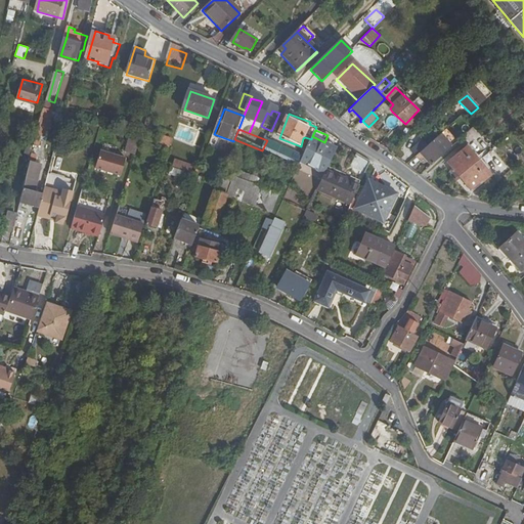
[(424,148),(416,157),(421,161),(426,156),(433,164),(452,147),(440,134),(424,148)]
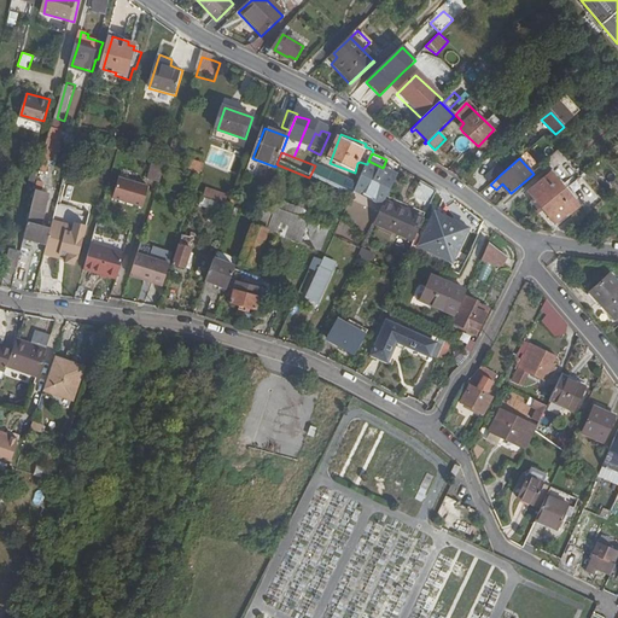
[(168,164),(153,161),(149,180),(161,185),(167,167),(168,164)]
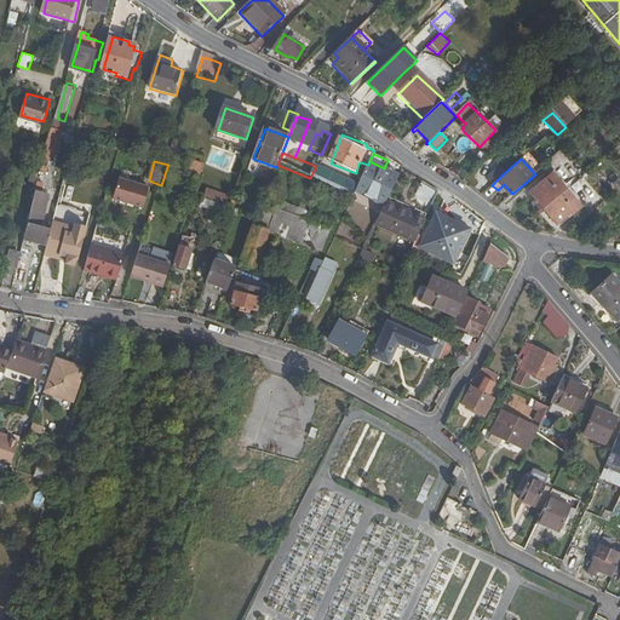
[(386,204),(397,181),(382,173),(384,168),(369,161),(368,165),(360,185),(357,190),(386,204)]
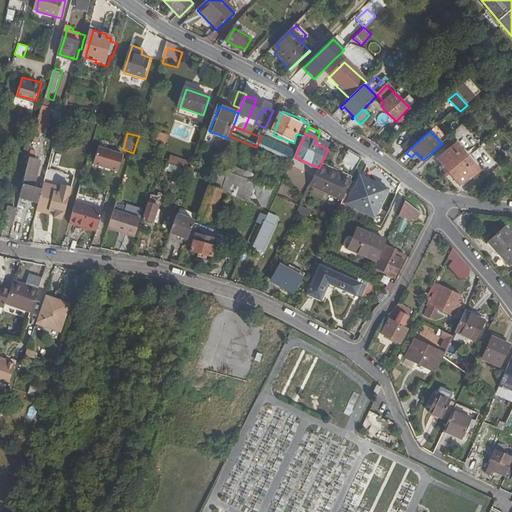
[(160,135),(157,143),(167,146),(170,138),(160,135)]
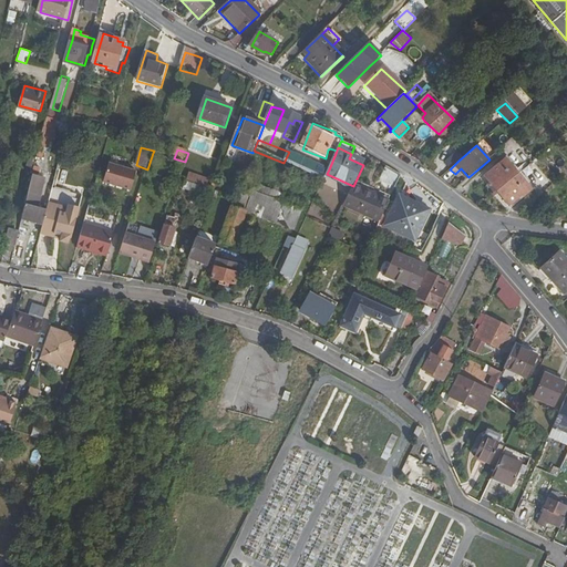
[(284,163),(325,178),(326,177),(327,174),(329,169),(288,154),(284,163)]
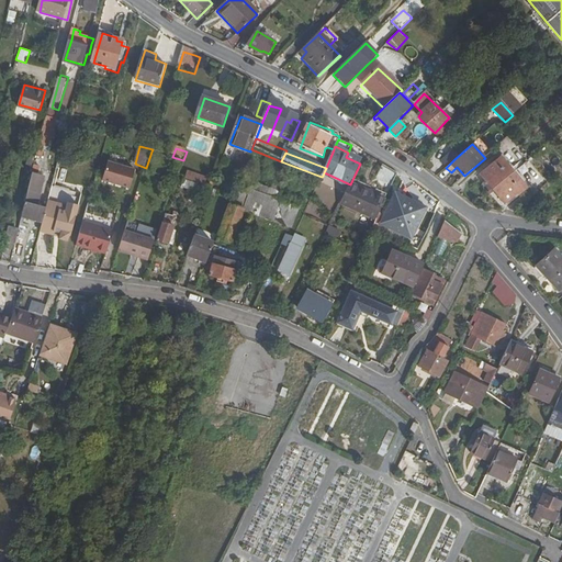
[(360,164),(362,159),(348,153),(346,157),(360,164)]
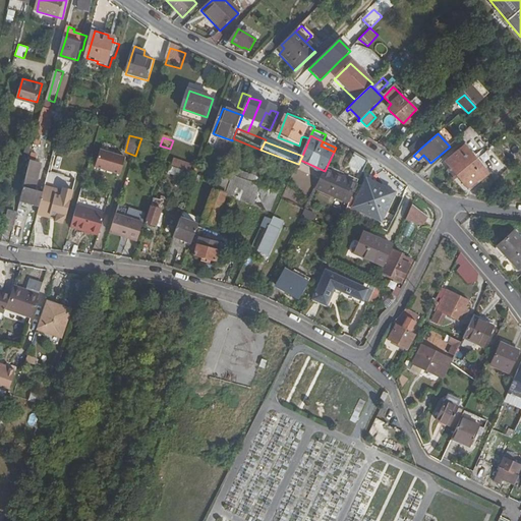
[(408,150),(413,156),(421,148),(416,142),(408,150)]
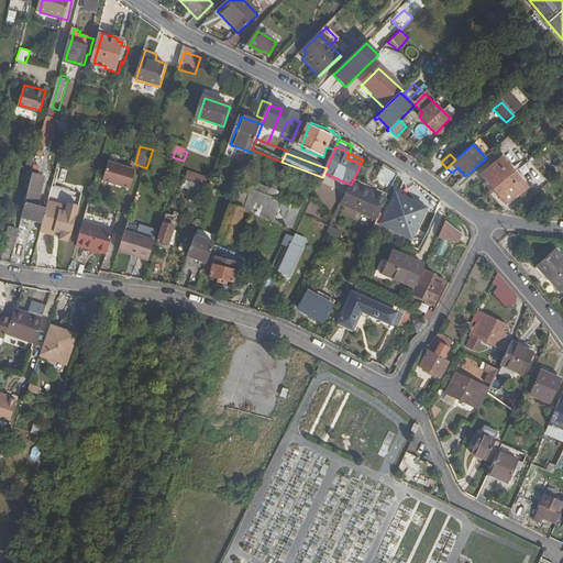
[(483,176),(495,190),(516,173),(504,158),(483,176)]
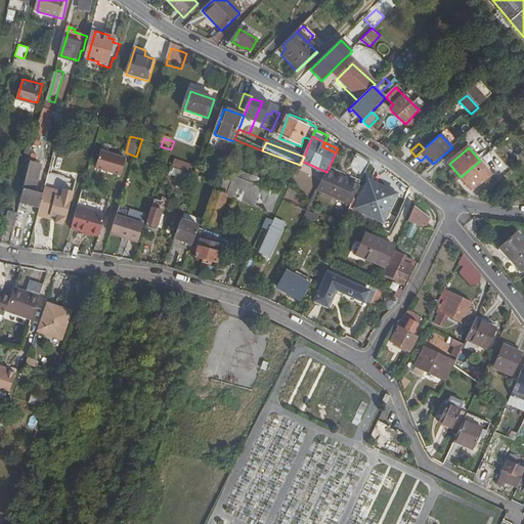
[(127,158),(102,150),(97,169),(122,176),(127,158)]
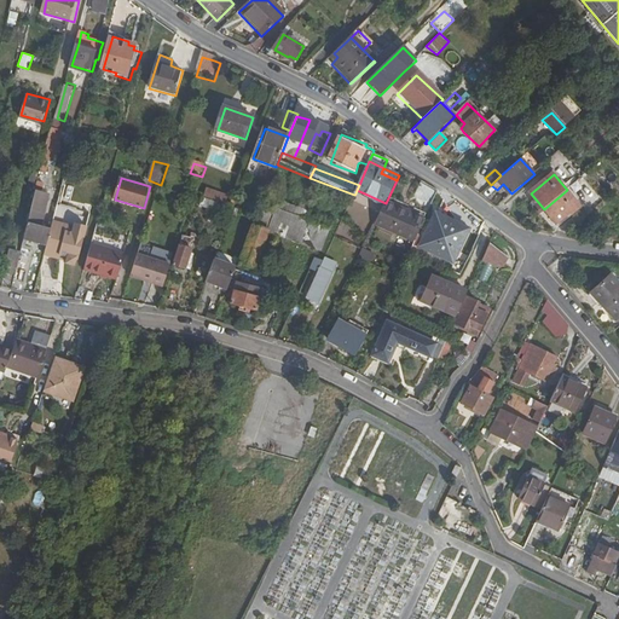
[(428,210),(438,191),(420,183),(410,203),(428,210)]
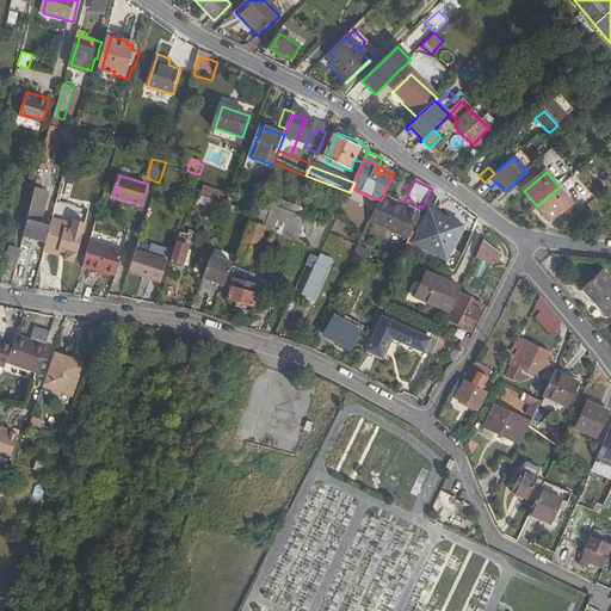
[(51,191),(38,187),(28,235),(48,241),(53,226),(43,223),(51,191)]
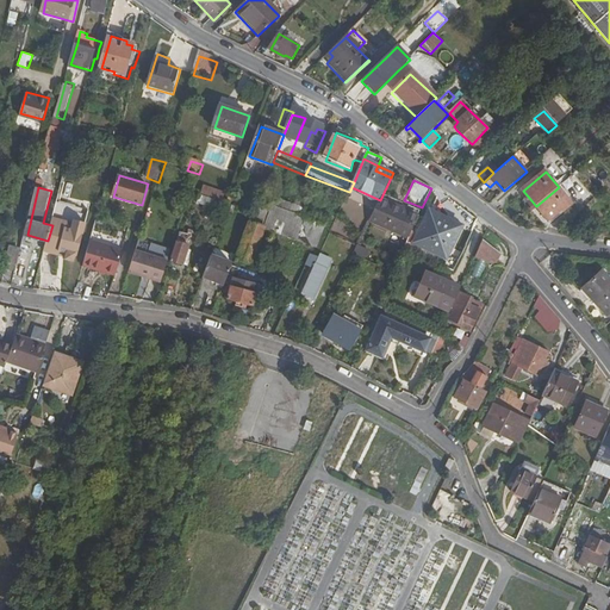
[(205,187),(203,193),(215,198),(221,199),(223,193),(205,187)]
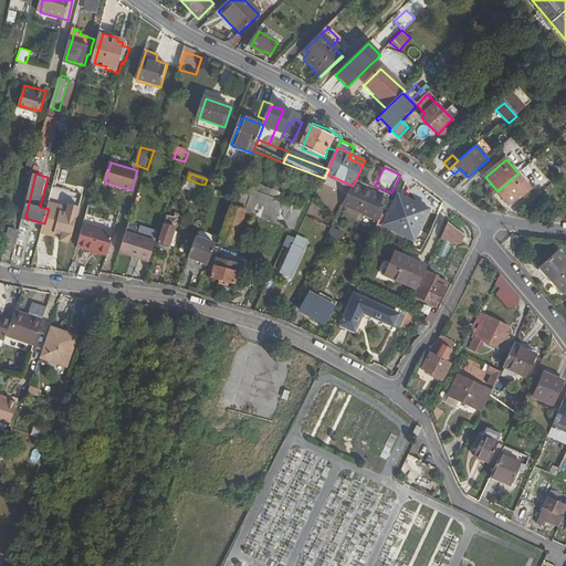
[(326,174),(325,177),(352,189),(353,186),(326,174)]
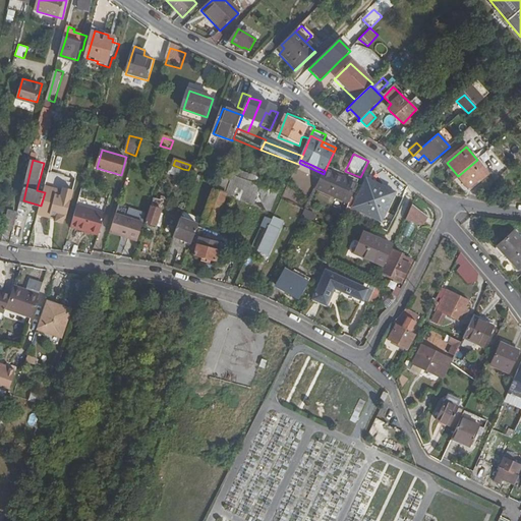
[(477,160),(458,176),(469,188),(488,173),(477,160)]
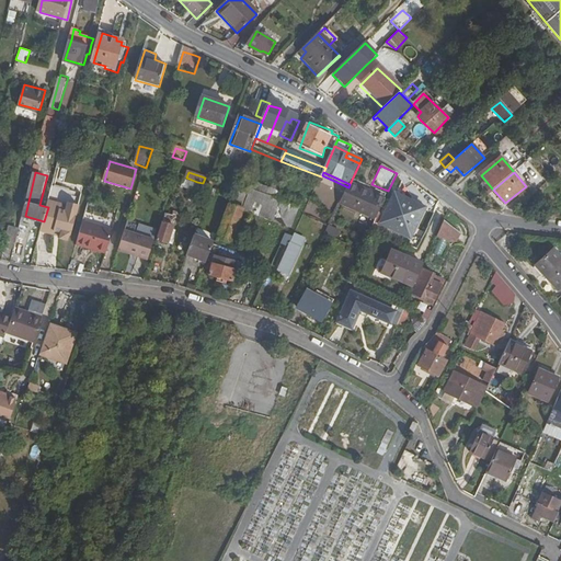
[(186,178),(183,176),(180,184),(195,189),(197,182),(186,178)]
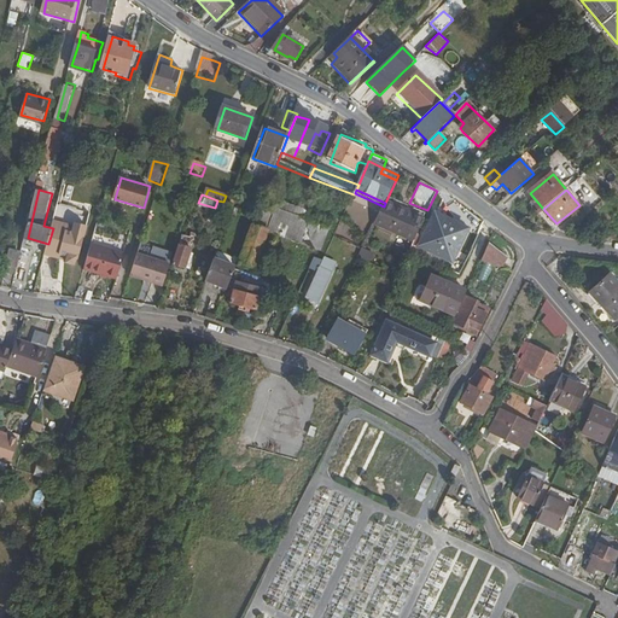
[(257,213),(239,261),(261,269),(275,234),(321,252),(331,228),(262,202),(257,213)]
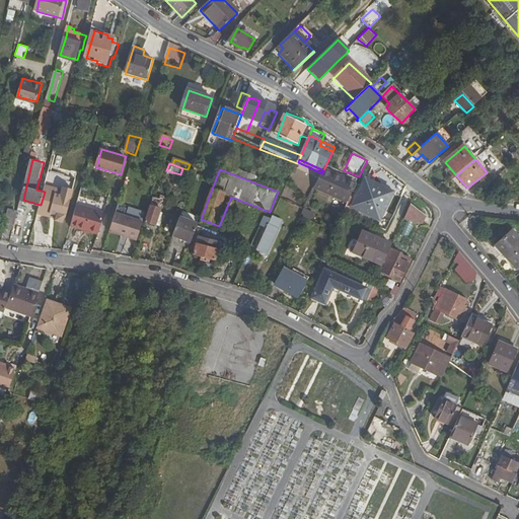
[(323,170),(322,173),(315,188),(332,196),(341,177),(335,175),(323,170)]
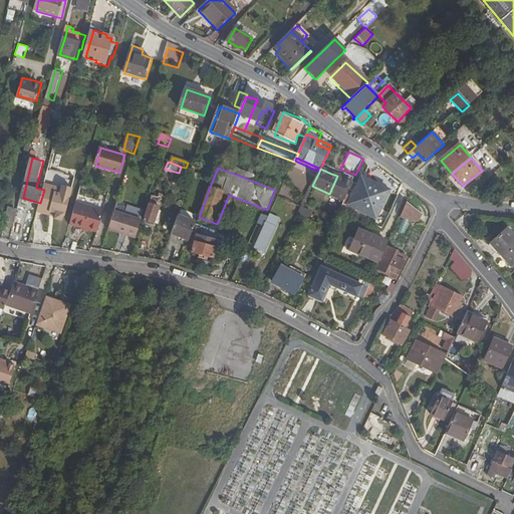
[(343,179),(337,176),(329,194),(344,201),(352,184),(343,179)]
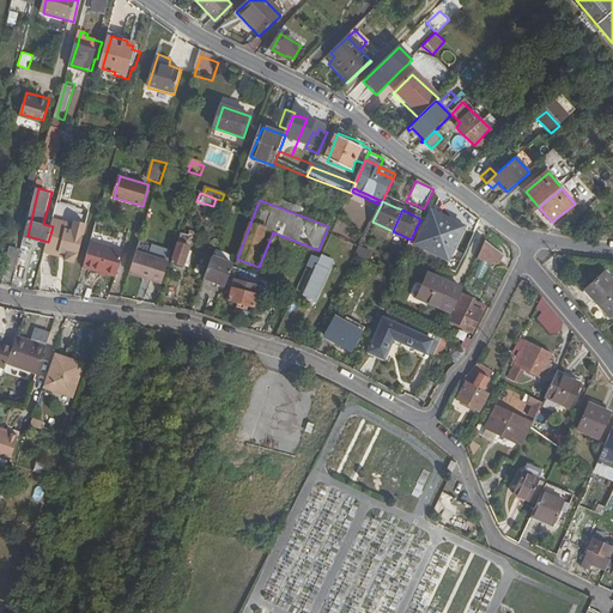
[(431,214),(465,230),(466,225),(434,211),(431,214)]
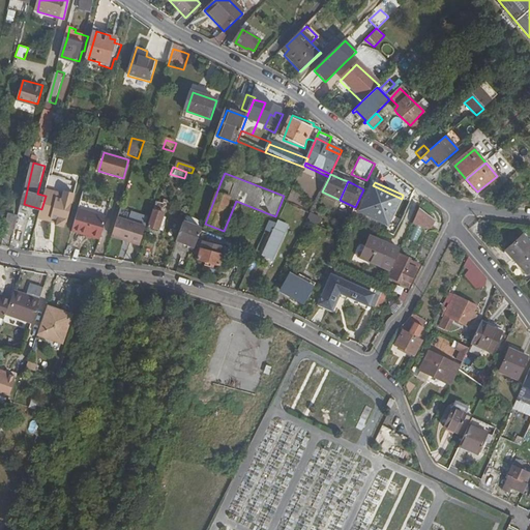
[(388,225),(402,199),(373,185),(360,211),(388,225)]
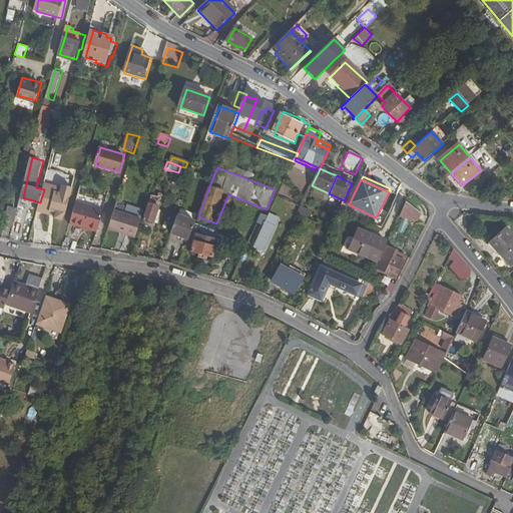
[(58,211),(57,214),(57,216),(64,218),(65,213),(67,213),(74,186),(65,183),(64,186),(46,181),(44,189),(40,202),(39,206),(58,211)]
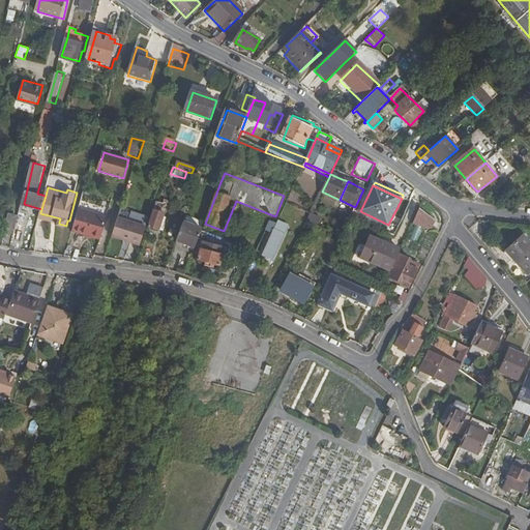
[(406,213),(411,201),(405,199),(400,210),(406,213)]
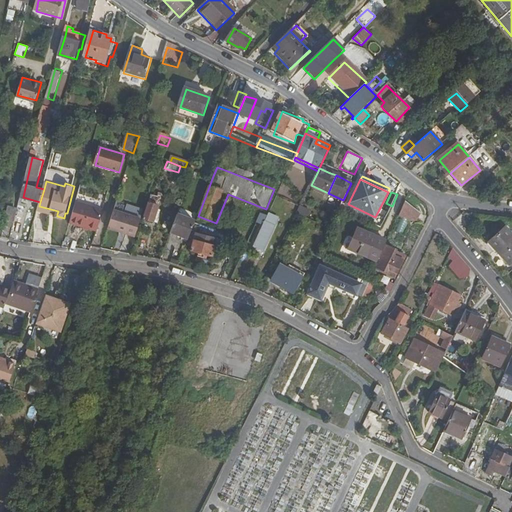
[(151,195),(143,217),(154,221),(158,208),(161,198),(151,195)]
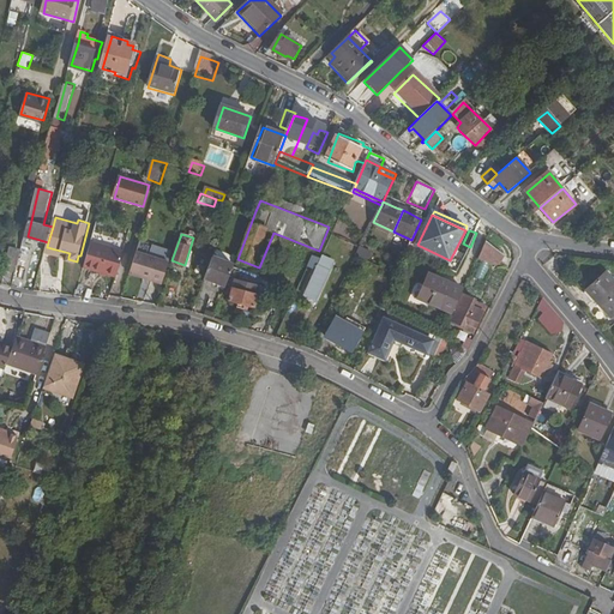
[(505,253),(486,241),(479,258),(493,264),(500,262),(505,253)]
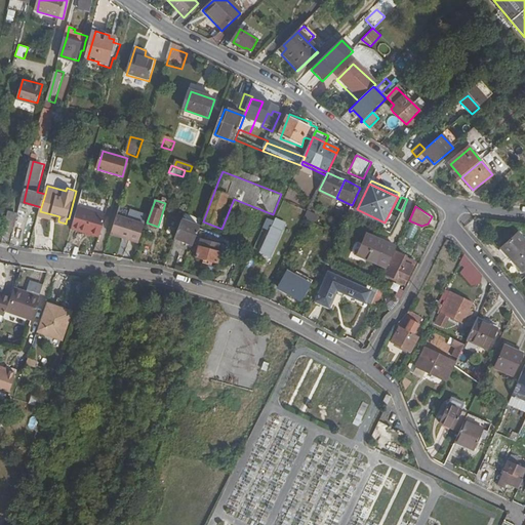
[(79,207),(73,230),(101,238),(107,215),(79,207)]
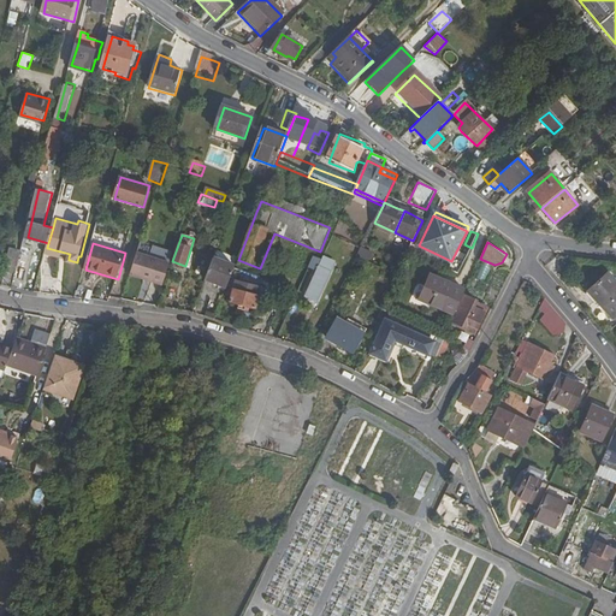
[(361,248),(357,256),(367,260),(371,250),(362,246),(361,248)]
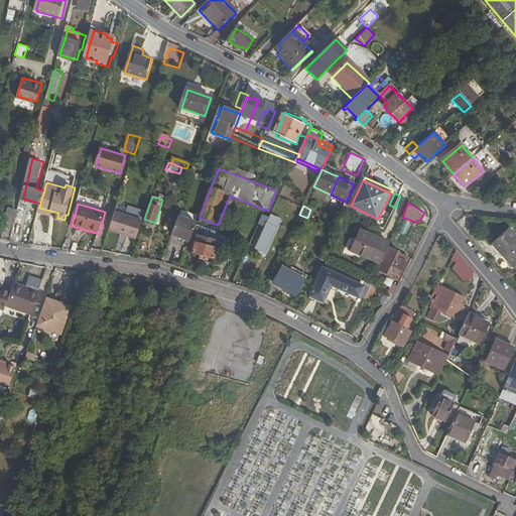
[(5,226),(14,229),(18,213),(9,210),(5,226)]
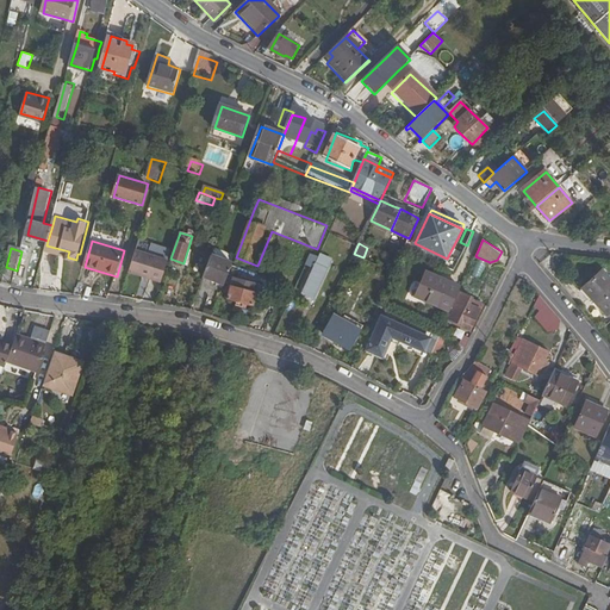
[(188,248),(184,263),(188,265),(194,249),(188,248)]
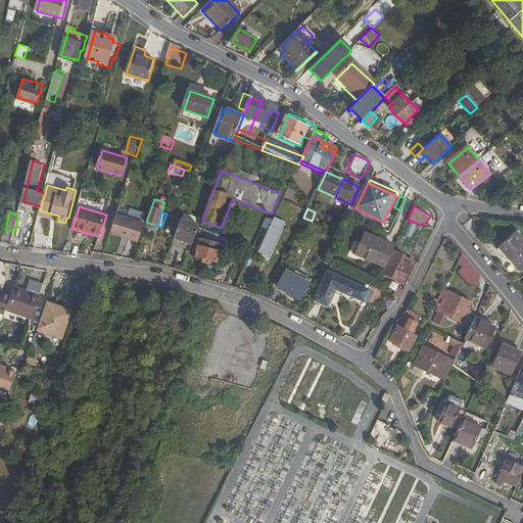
[(111,233),(140,242),(146,224),(117,215),(111,233)]
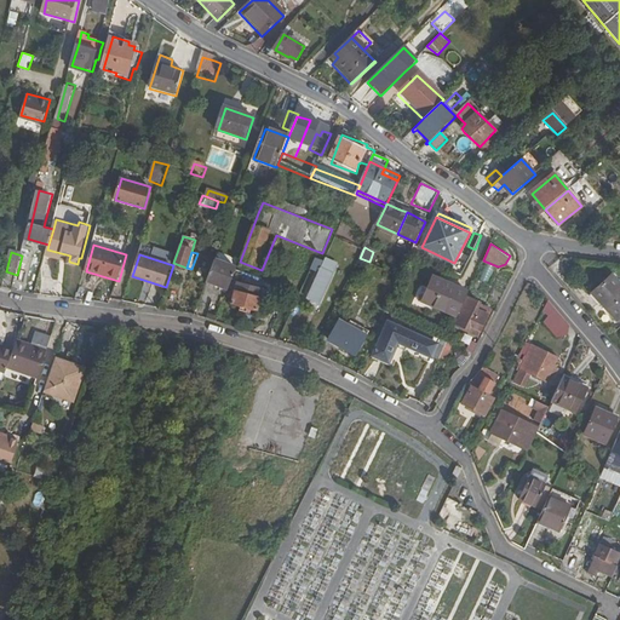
[(22,256),(17,275),(27,277),(30,258),(22,256)]
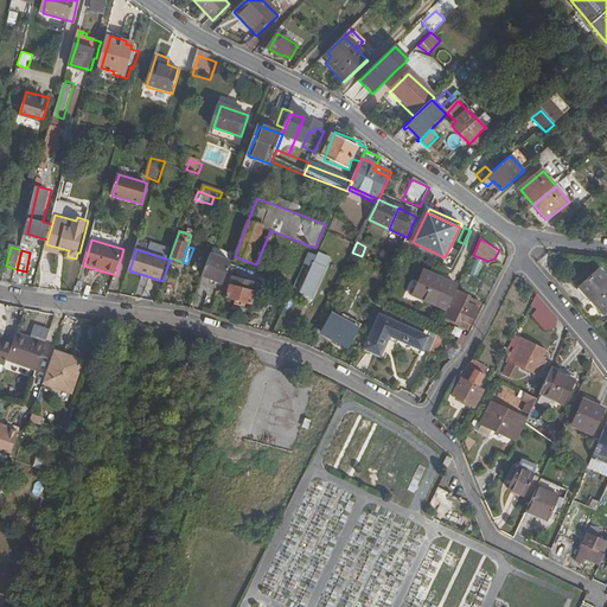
[(314,267),(302,292),(314,296),(320,283),(319,282),(326,267),(331,257),(320,253),(319,256),(311,254),(306,263),(314,267)]
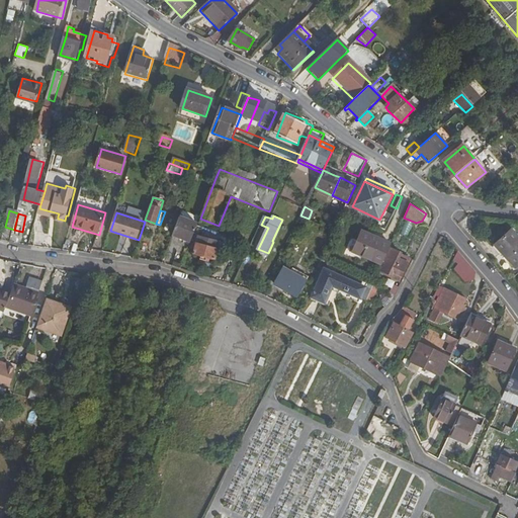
[(190,245),(197,227),(179,220),(172,238),(190,245)]
